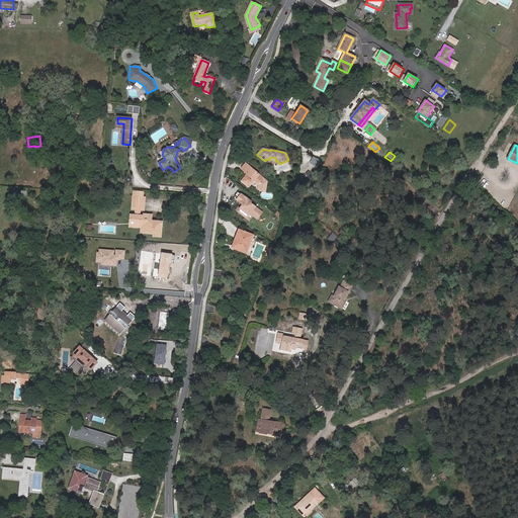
[(320,161),(313,157),(309,163),(316,167),(320,161)]
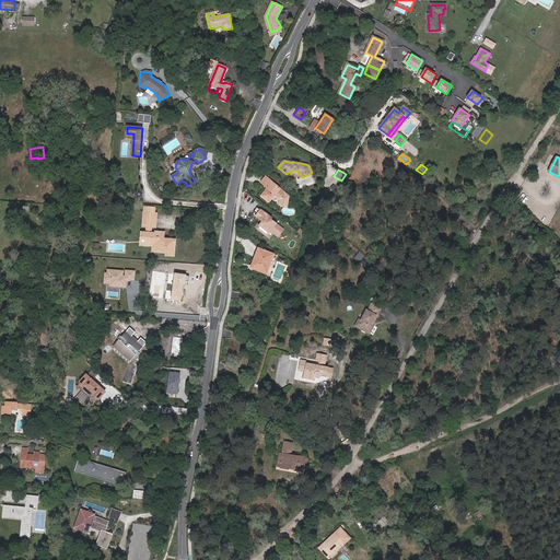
[(289,197),(266,177),(261,183),(268,188),(261,196),(269,202),(271,199),(270,198),(273,194),(280,199),(279,205),(287,207),(289,197)]
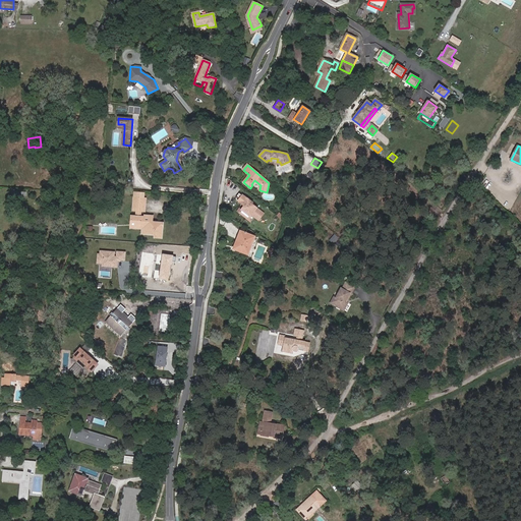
[(243,207),(241,210),(240,211),(250,218),(252,216),(258,221),(264,215),(251,205),(249,204),(251,203),(242,195),(238,200),(237,201),(243,207)]
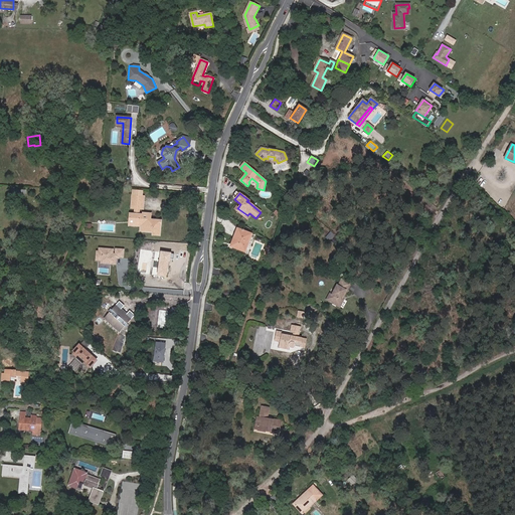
[(142,197),(133,196),(132,208),(135,208),(140,209),(144,209),(145,197),(142,197)]
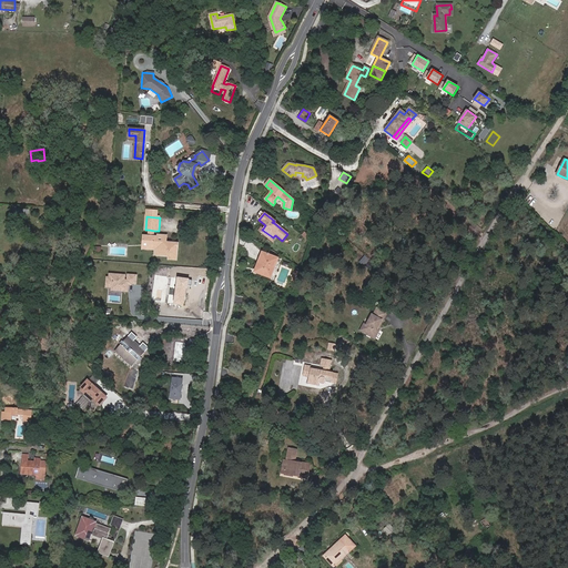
[(271,241),(273,237),(262,230),(260,232),(271,241)]
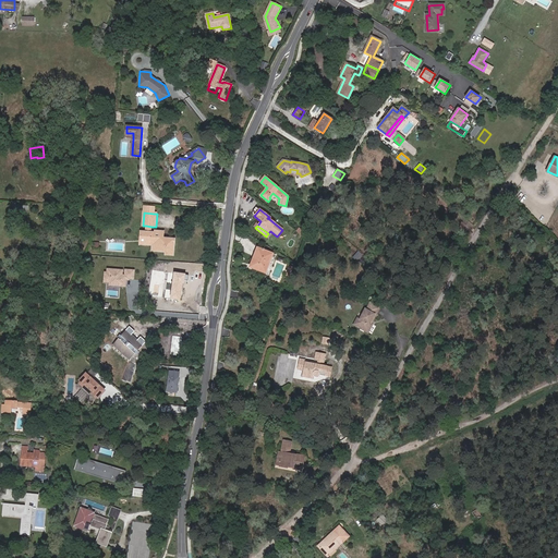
[(146,232),(141,232),(141,237),(145,237),(145,243),(154,244),(154,251),(166,252),(166,254),(173,255),(174,240),(164,239),(155,238),(156,233),(152,233),(146,232)]
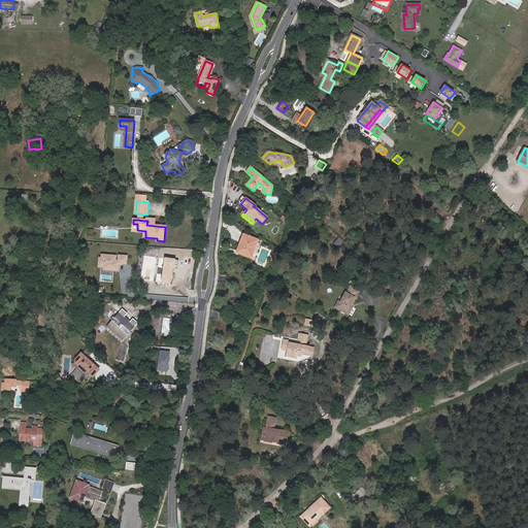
[(258,240),(243,235),(237,253),(252,258),(258,240)]
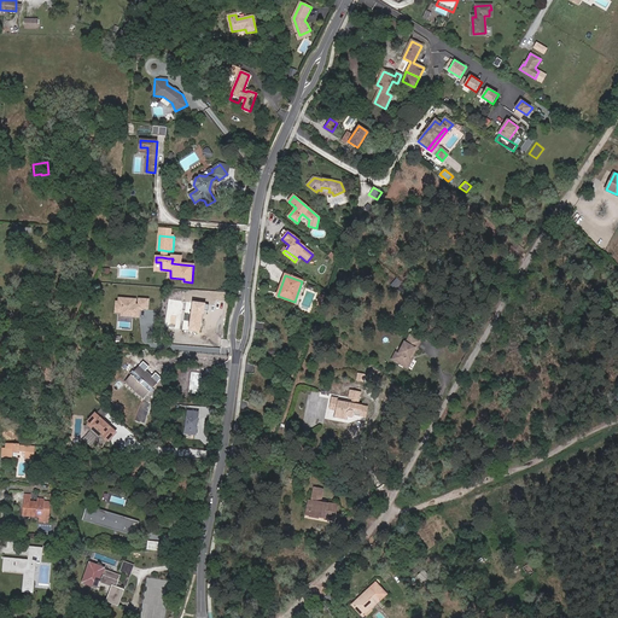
[(396,289),(402,280),(397,277),(391,284),(396,289)]
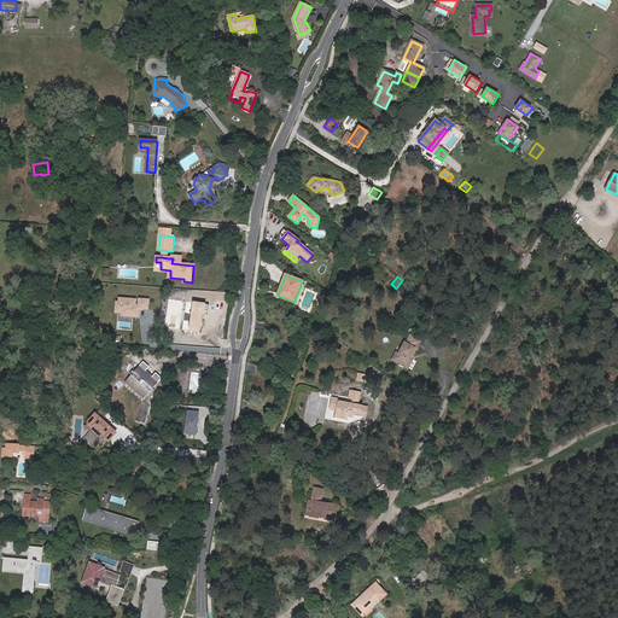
[(116,296),(115,313),(120,313),(120,315),(140,316),(141,309),(150,309),(150,298),(116,296)]
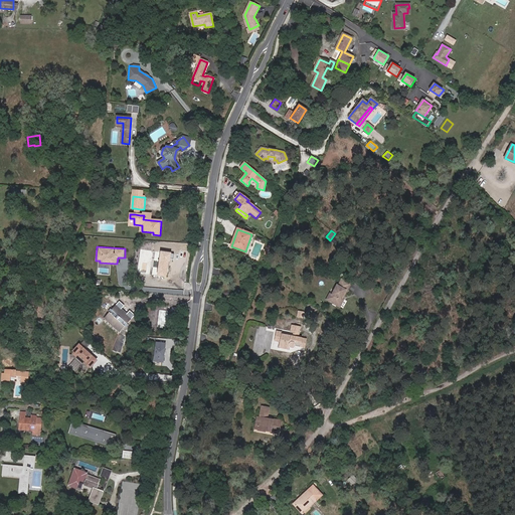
[(341,299),(346,290),(348,291),(351,284),(342,279),(339,285),(338,285),(332,294),(334,295),(331,301),(341,307),(345,301),(343,299),(341,299)]
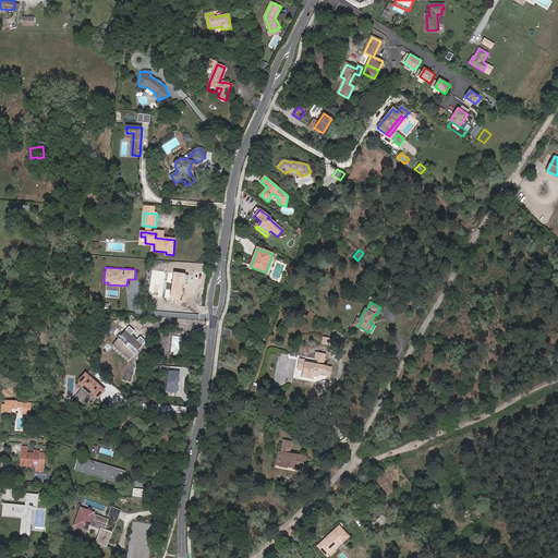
[(142,347),(137,342),(129,335),(134,329),(130,326),(125,331),(120,336),(118,338),(114,342),(119,346),(118,347),(126,355),(126,356),(129,359),(125,380),(130,381),(135,381),(135,362),(133,362),(130,362),(130,359),(132,356),(135,354),(137,352),(137,351),(142,347)]
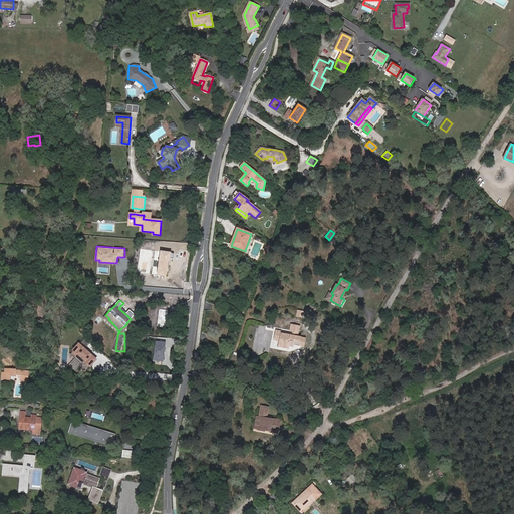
[(131,319),(135,314),(132,311),(126,315),(131,319)]
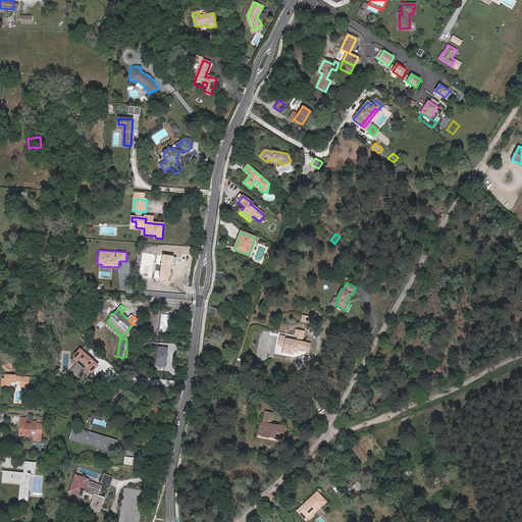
[(299,352),(299,351),(300,351),(300,350),(300,349),(305,350),(305,352),(309,353),(311,344),(302,342),(304,331),(296,330),(295,336),(298,336),(298,340),(297,342),(285,340),(283,347),(283,351),(282,354),(294,356),(295,353),(295,352),(296,353),(297,353),(298,353),(298,352),(299,352)]
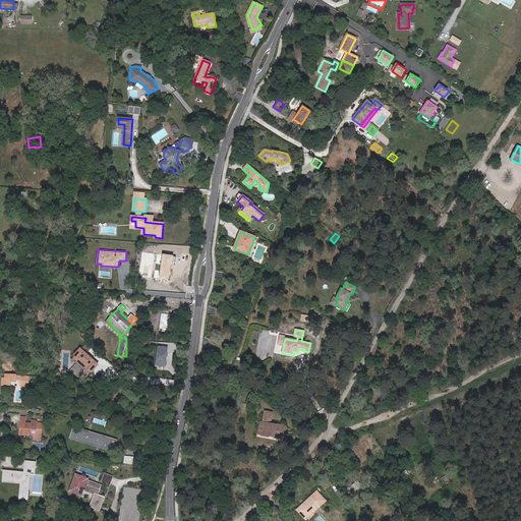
[(278,346),(283,346),(285,339),(296,341),(297,339),(280,335),(278,346)]
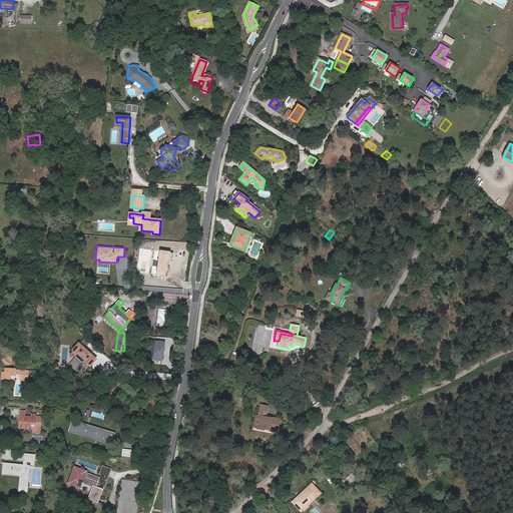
[(163,361),(165,341),(154,340),(152,360),(163,361)]
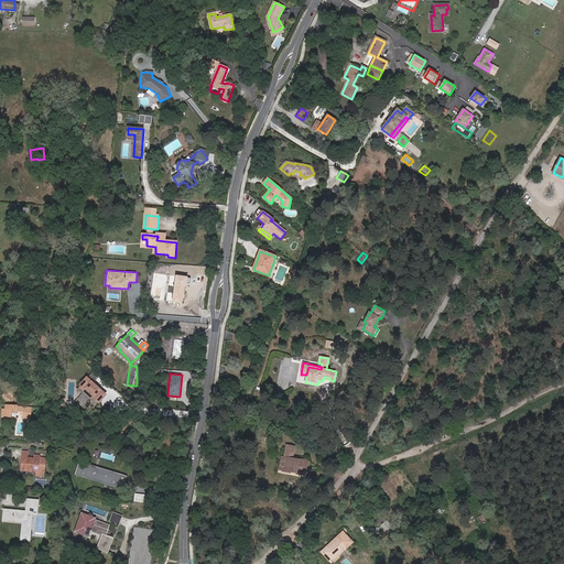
[(87,376),(77,386),(98,404),(107,394),(87,376)]
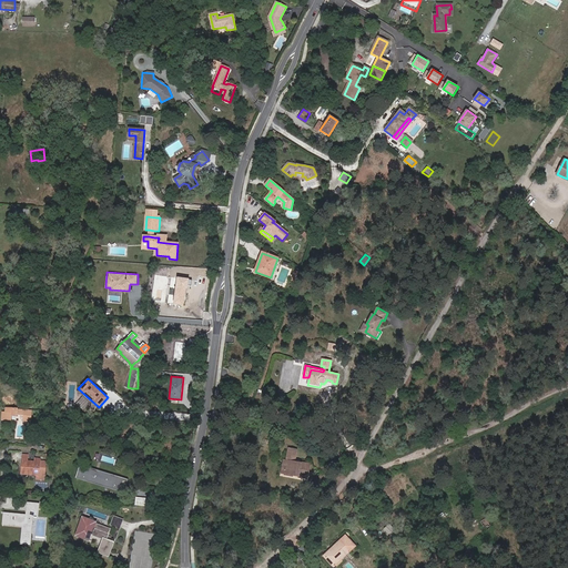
[(17,416),(18,414),(24,415),(23,421),(30,422),(31,411),(18,409),(18,408),(6,407),(6,413),(3,412),(2,419),(11,421),(12,416),(17,416)]
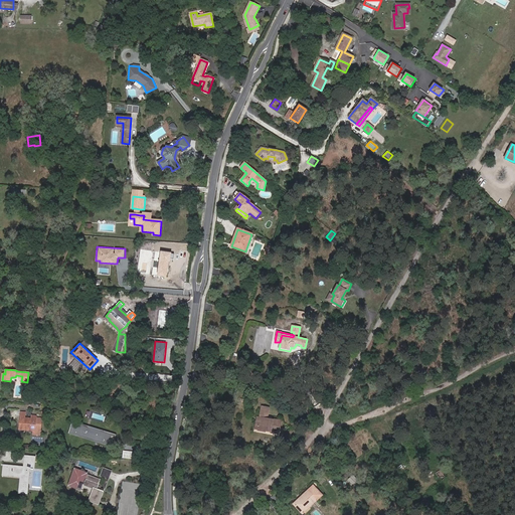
[(255,428),(279,433),(281,421),(267,419),(270,408),(262,406),(260,417),(258,417),(255,428)]
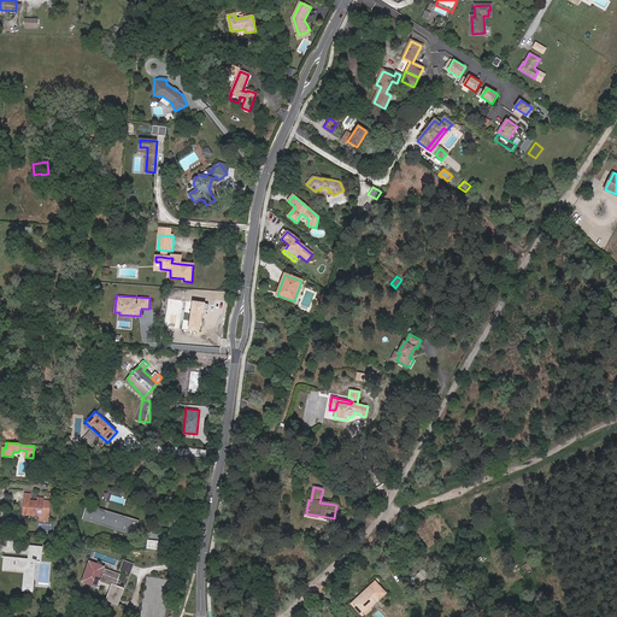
[(48,521),(50,501),(43,500),(43,499),(39,498),(37,501),(24,500),(23,515),(42,516),(41,519),(48,521)]
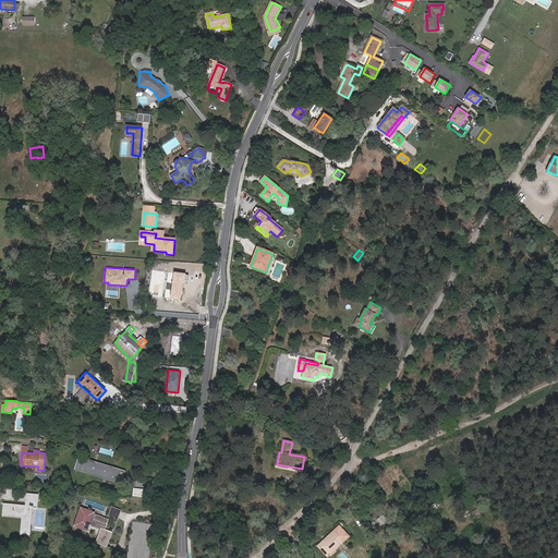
[(80,471),(84,458),(79,457),(74,470),(80,471)]
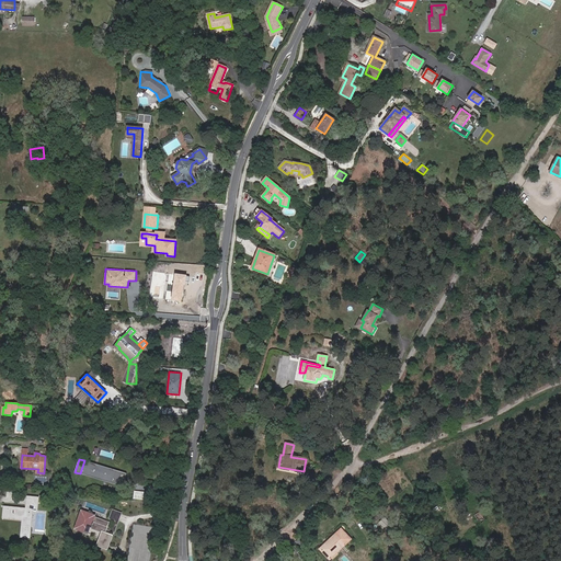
[(115,472),(89,465),(90,462),(84,460),(80,473),(86,476),(87,473),(113,481),(112,483),(123,487),(126,473),(116,470),(115,472)]
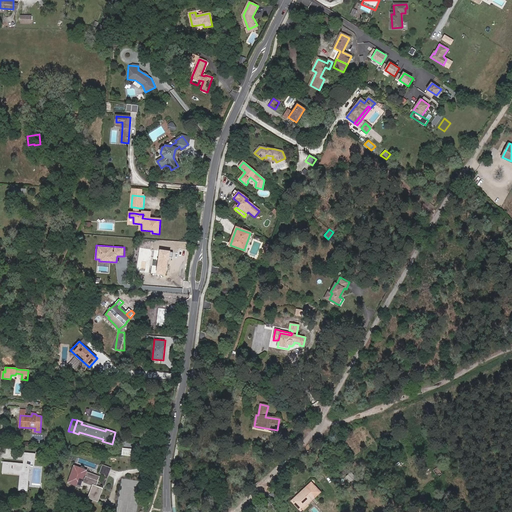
[(106,429),(82,422),(81,424),(105,431),(106,429)]
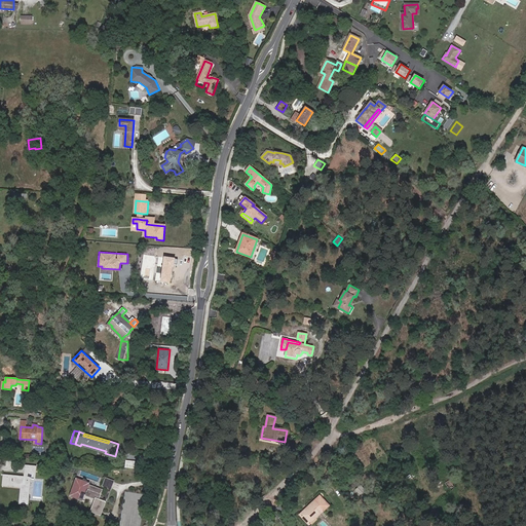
[(106,451),(81,444),(80,446),(105,453),(106,451)]
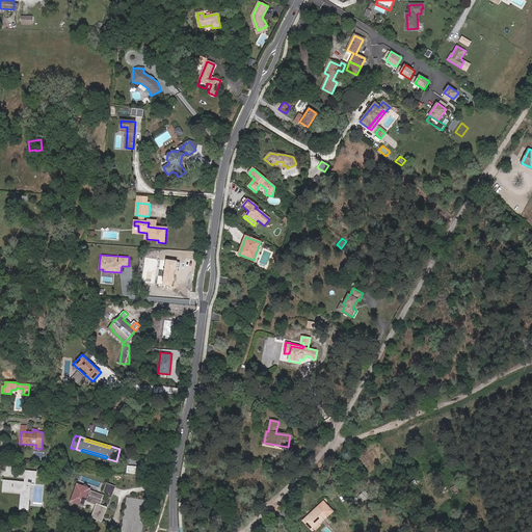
[(144,474),(145,466),(128,464),(128,473),(132,473),(140,474),(144,474)]
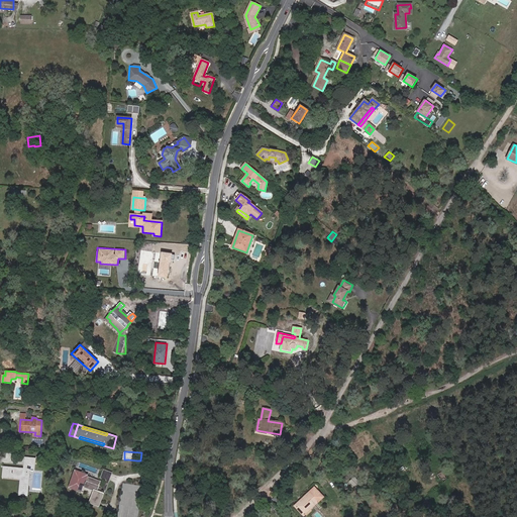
[(24,470),(4,468),(4,477),(8,477),(9,474),(22,475),(22,478),(20,495),(26,495),(29,471),(33,471),(34,459),(26,458),(24,470)]
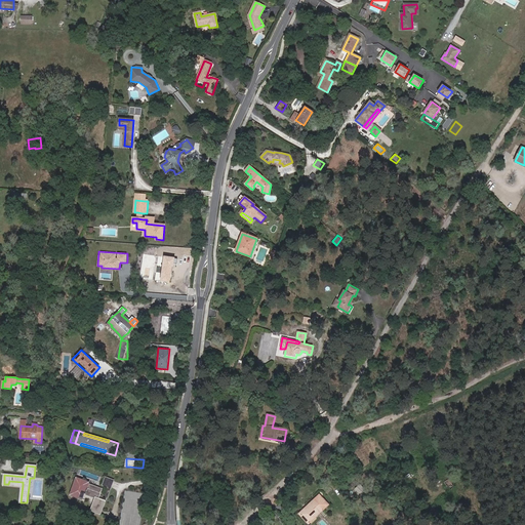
[(104,494),(99,492),(98,495),(108,498),(115,480),(106,477),(103,486),(107,487),(104,494)]
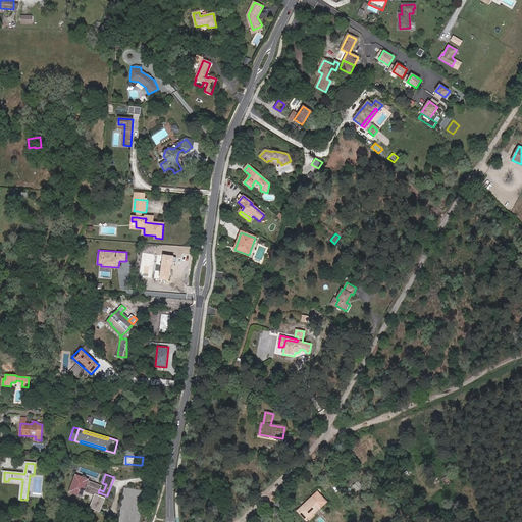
[(91,508),(99,511),(104,499),(97,497),(98,492),(99,489),(100,486),(90,482),(86,491),(96,496),(91,508)]
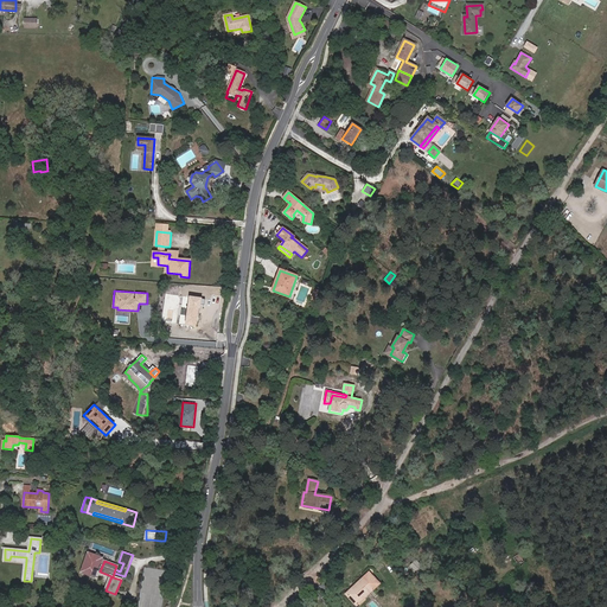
[(357,606),(365,598),(374,589),(379,585),(371,575),(370,573),(364,577),(365,580),(353,589),(352,588),(346,594),(357,606)]
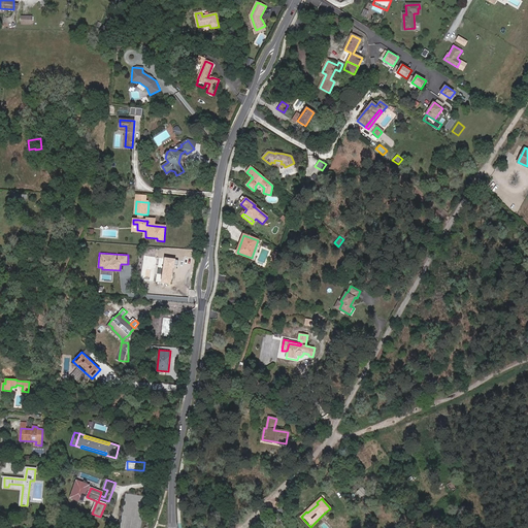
[(318,504),(317,502),(306,512),(307,513),(318,504)]
